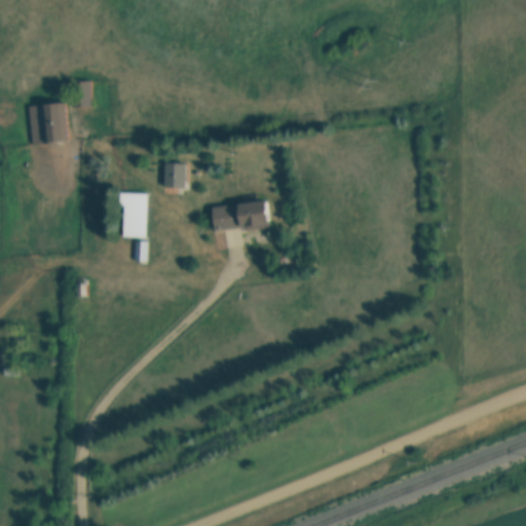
[(90,82),(81,82),(82,106),(91,105),(90,82)]
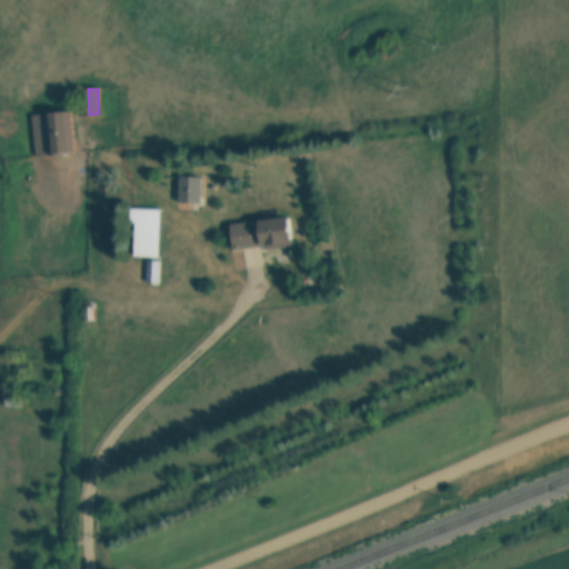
[(35,156),(62,153),(60,119),(68,118),(67,112),(32,116),(35,156)]
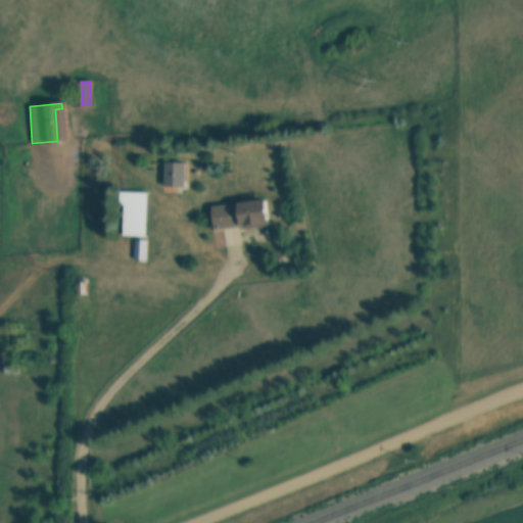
[(185,162),(164,162),(164,187),(185,187),(185,162)]
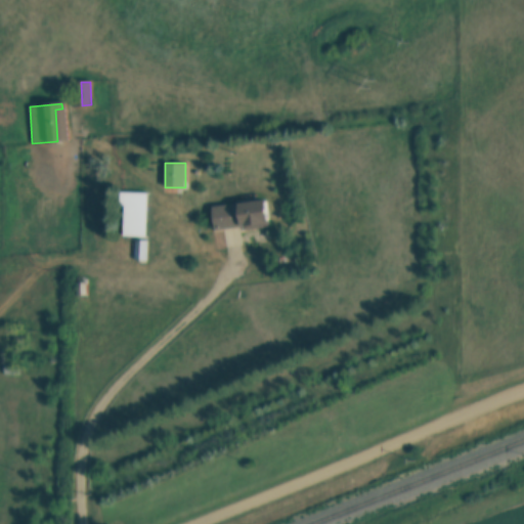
[(148,191),(123,191),(123,237),(148,237),(148,191)]
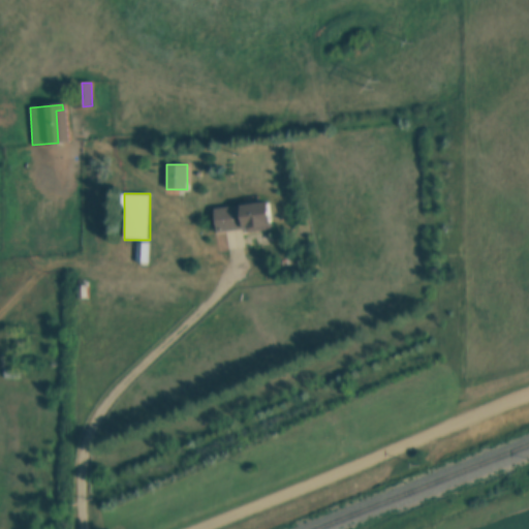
[(269,204),(214,209),(216,232),(271,228),(269,204)]
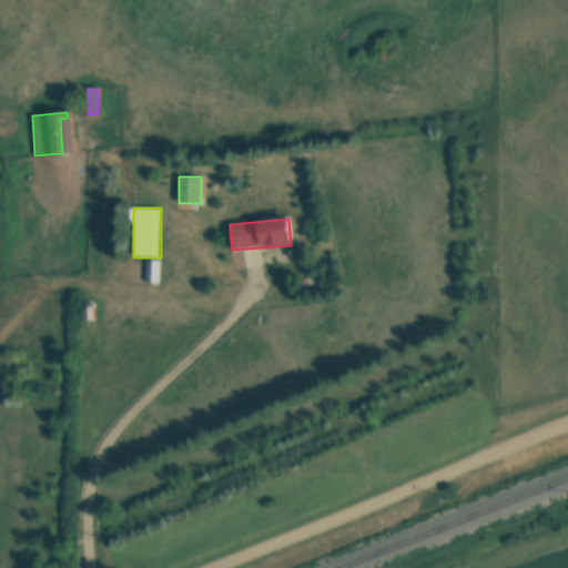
All buildings are outlined.
